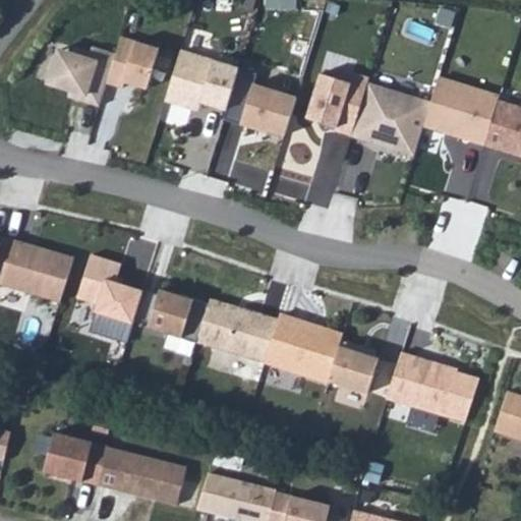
[(122,39),(117,55),(108,82),(123,88),(124,81),(148,89),(159,50),(122,39)]
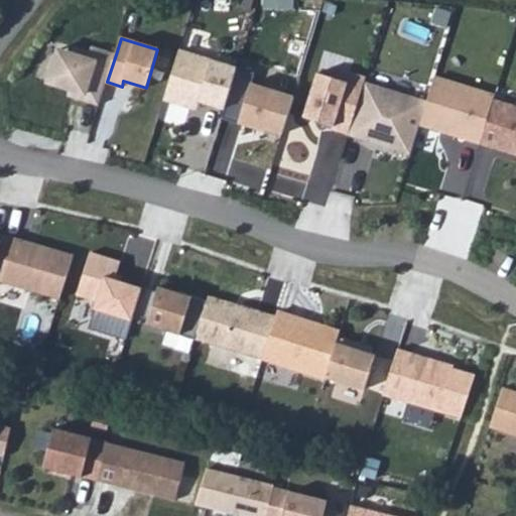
[(116,54),(92,46),(90,52),(75,47),(70,61),(56,57),(48,82),(84,94),(81,101),(99,106),(107,82),(116,54)]
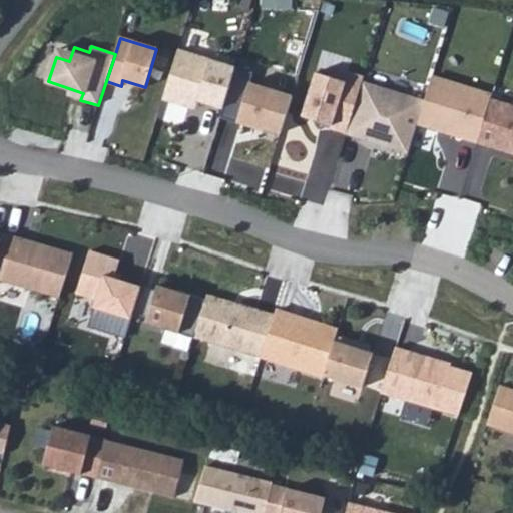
[(179,50),(164,99),(189,106),(191,98),(223,108),(236,68),(179,50)]
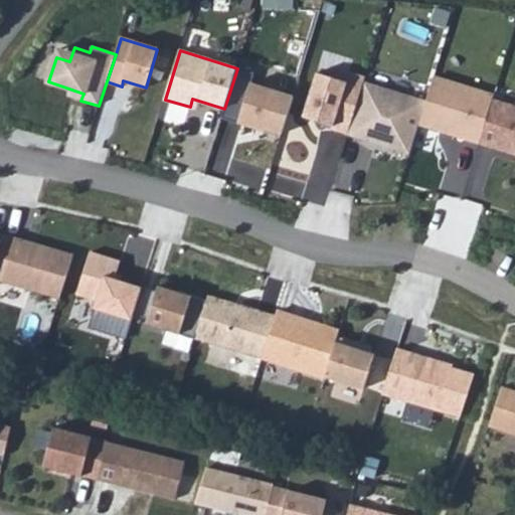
[(255,74),(237,68),(224,109),(221,118),(254,129),(256,125),(281,133),(292,99),(251,86),(255,74)]
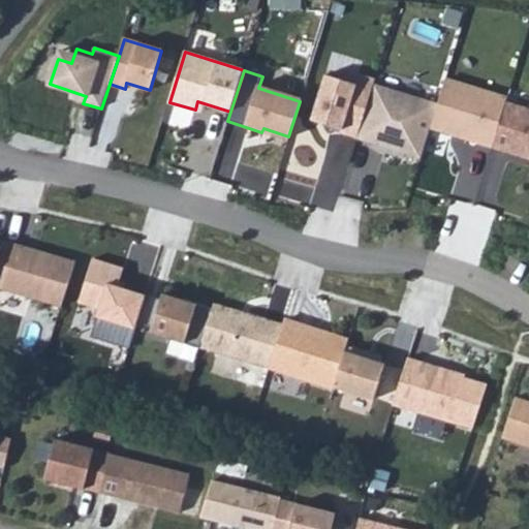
[(324,74),(311,120),(341,129),(340,133),(356,138),(373,85),(375,80),(359,74),(355,85),(324,74)]
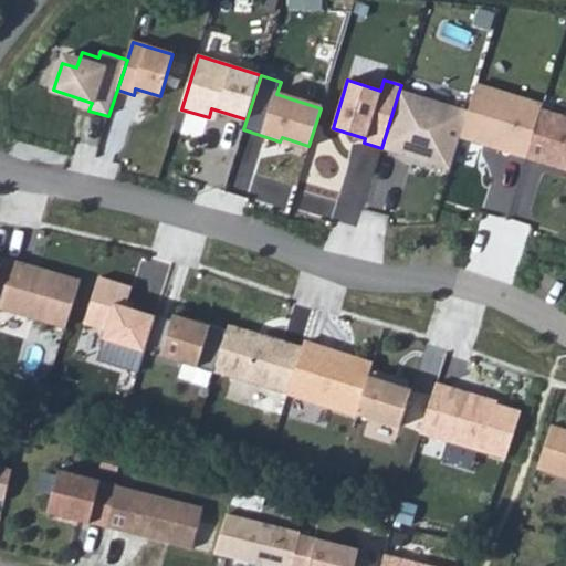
[(477,85),(468,112),(460,136),(524,158),(541,108),(543,106),(477,85)]
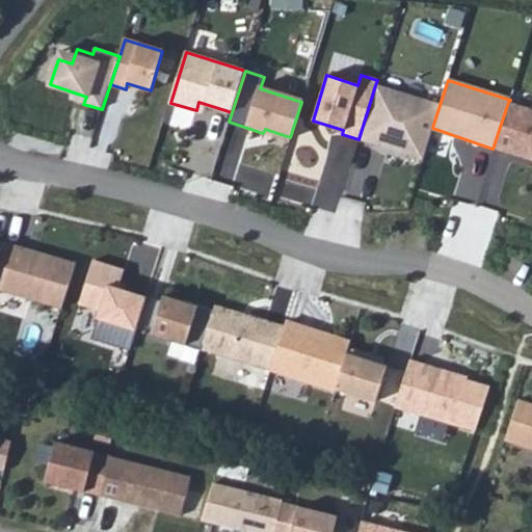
[(440,105),(375,85),(358,139),(423,159),(432,128),(440,105)]
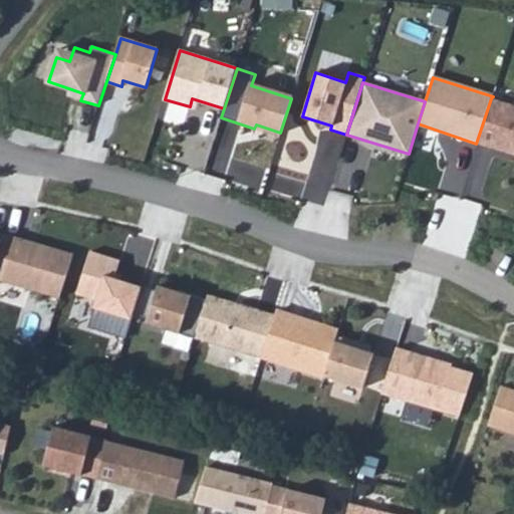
[(513,105),(491,98),(476,144),(494,149),(495,146),(513,152),(513,105)]
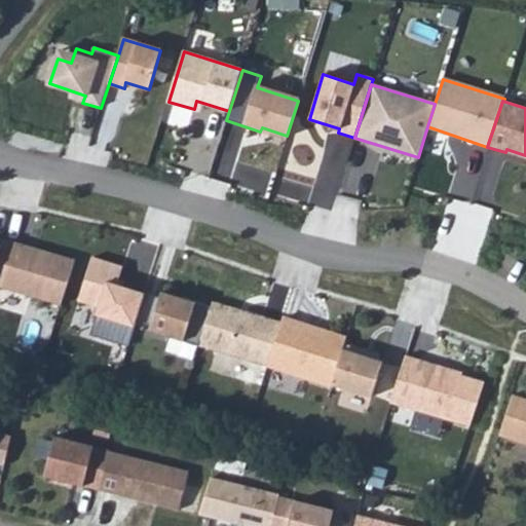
[(4,237),(3,241),(0,250),(0,287),(61,307),(76,262),(4,237)]
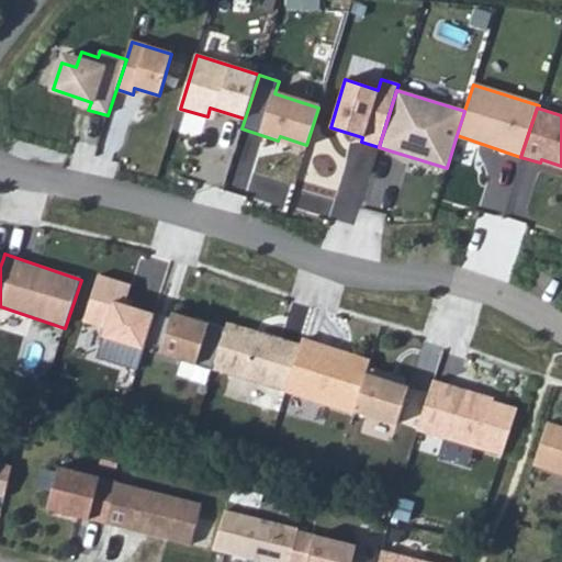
[(100,274),(85,322),(107,328),(104,336),(144,349),(146,343),(155,314),(125,305),(132,284),(100,274)]
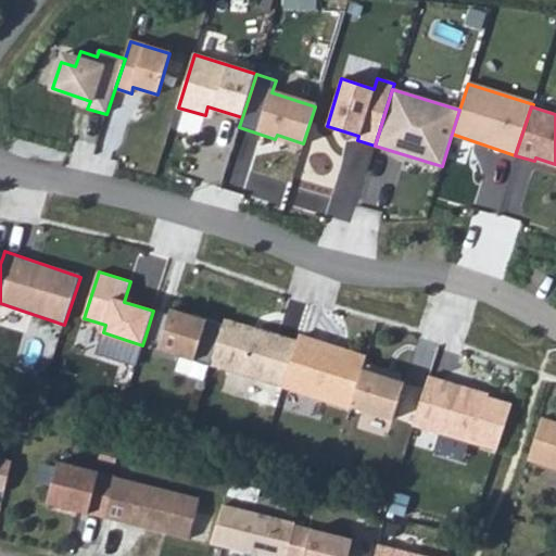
[(168,316),(153,311),(144,339),(160,343),(159,350),(210,366),(223,326),(171,310),(168,316)]
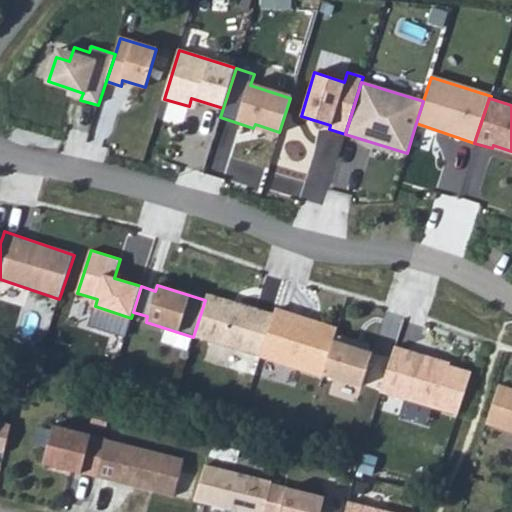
[(207,293),(205,300),(193,337),(261,358),(262,356),(275,314),(207,293)]
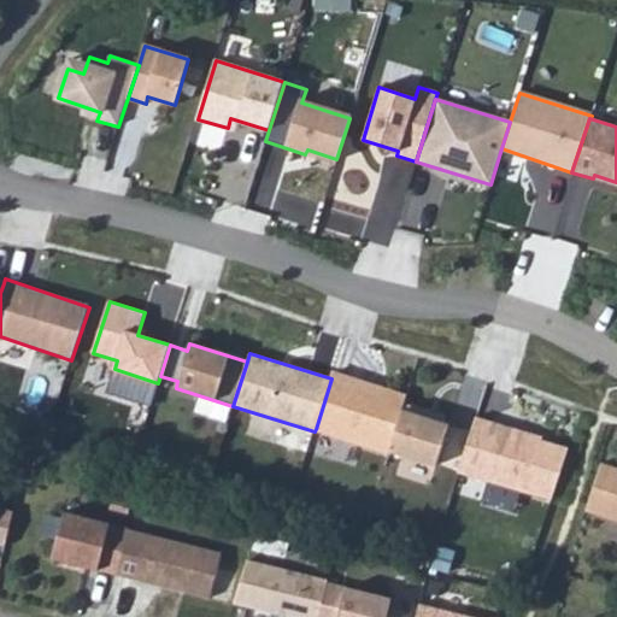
[(333,374),(331,378),(316,429),(388,451),(403,405),(404,401),(350,385),(351,380),(333,374)]
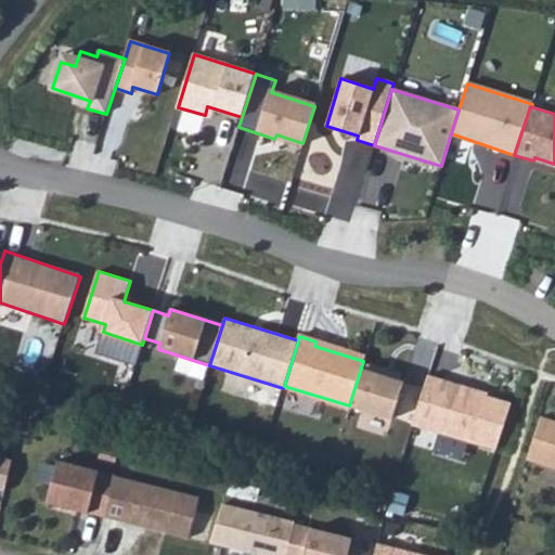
[(383,371),(362,364),(349,405),(392,420),(404,383),(382,375),(383,371)]
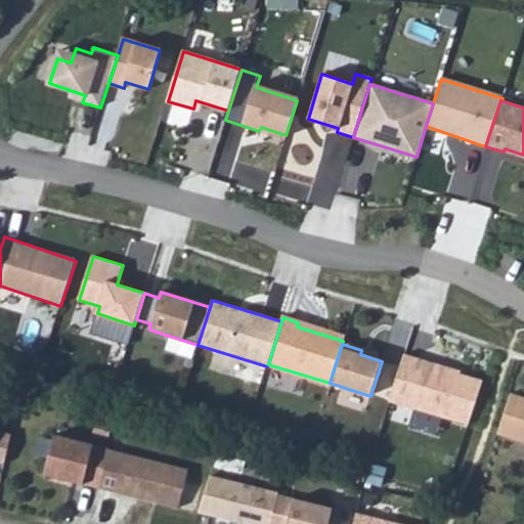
[(437,364),(405,355),(389,403),(468,426),(481,382),(436,368),(437,364)]
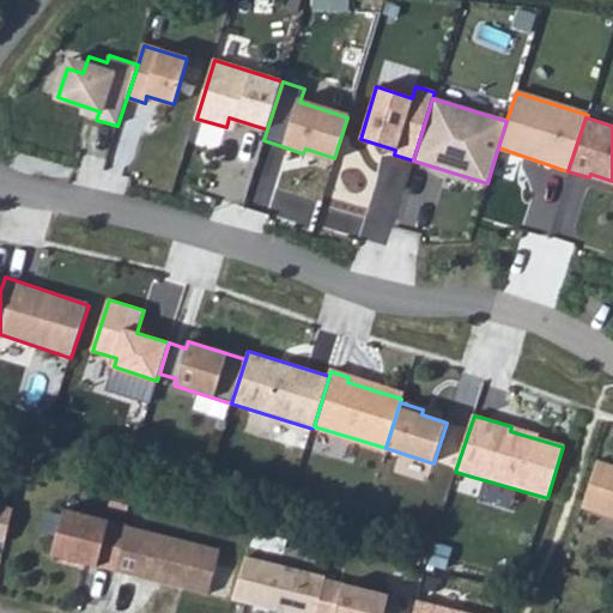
[(612,465),(596,460),(581,507),(612,517),(612,465)]
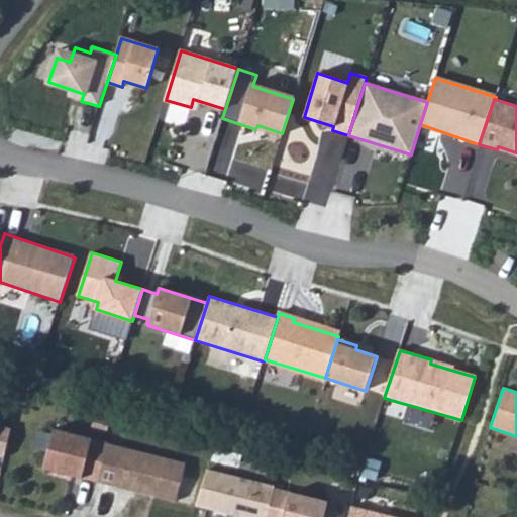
[(0,456),(4,457),(11,430),(0,426),(0,456)]
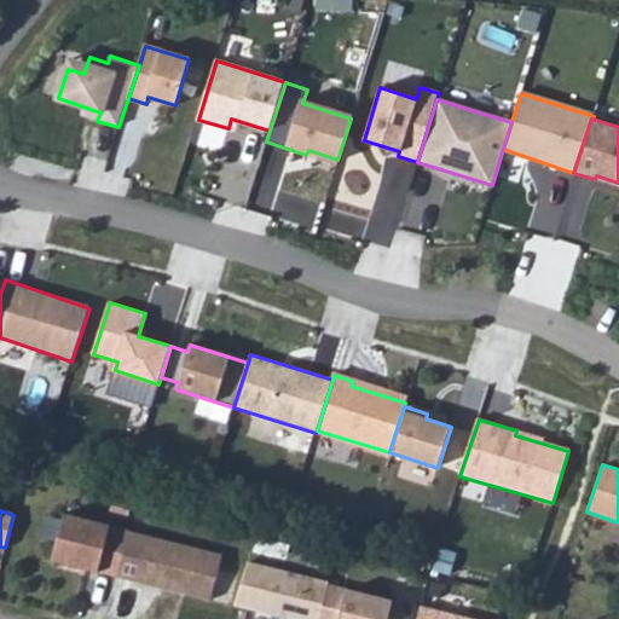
[(113,526),(65,514),(53,561),(100,573),(113,526)]
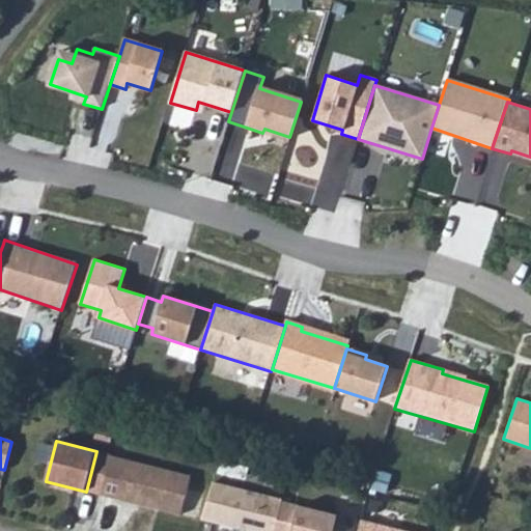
[(192,479),(113,457),(104,495),(120,499),(121,496),(136,499),(140,504),(182,515),(192,479)]
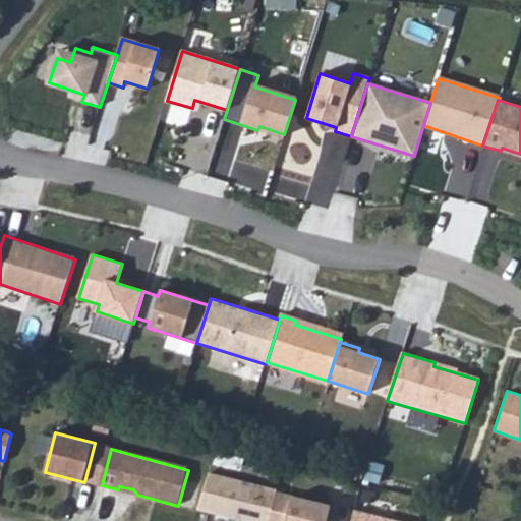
[(279,490),(212,473),(200,510),(241,520),(272,520),(279,494),(279,490)]
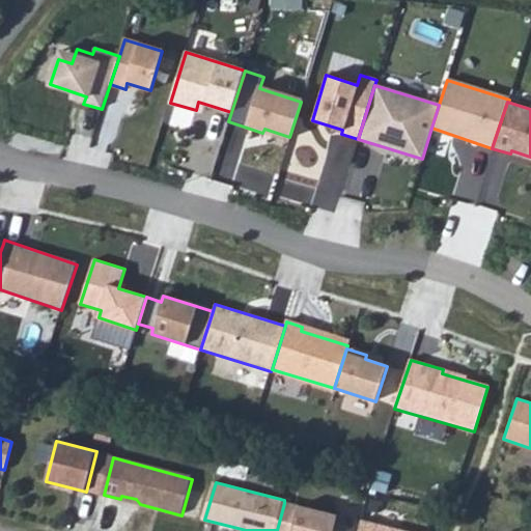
[(335,530),(339,515),(284,503),(277,530),(335,530)]
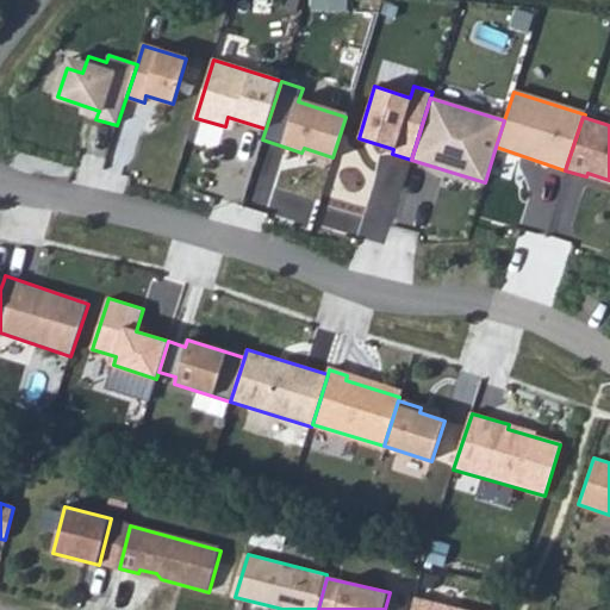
[(461,609),(417,598),(414,609),(461,609)]
